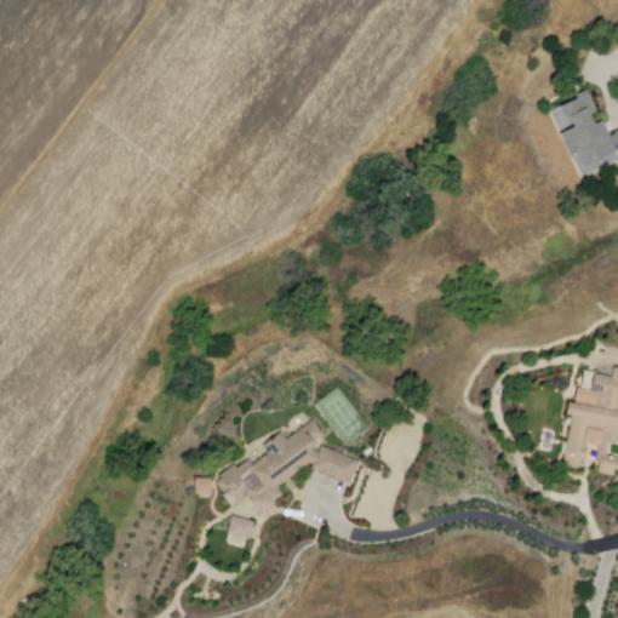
[(617,127),(617,150),(584,166),(578,154),(572,156),(562,133),(578,125),(574,115),(567,119),(562,106),(581,97),(578,93),(588,89),(599,110),(594,113),(598,122),(604,120),(611,136),(616,133),(614,130),(617,127)]
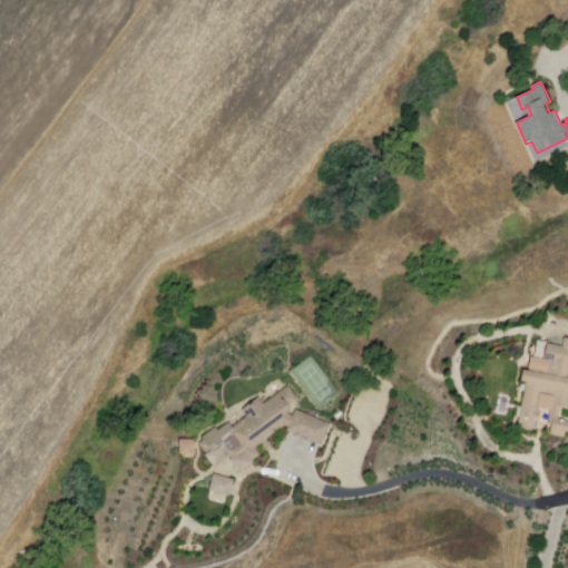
[(525,370),(522,381),(527,382),(519,426),(521,427),(521,429),(532,431),(534,429),(536,429),(537,421),(540,422),(542,411),(539,410),(541,394),(555,397),(549,423),(552,423),(550,434),(566,438),(567,432),(567,419),(559,418),(561,405),(567,407),(567,338),(565,338),(562,346),(547,344),(544,361),(549,361),(547,370),(530,366),(530,371),(525,370)]
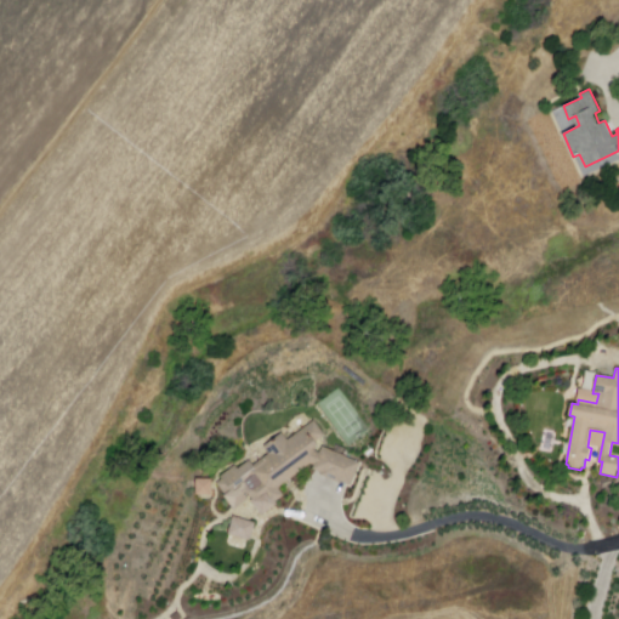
[(313,421),(324,435),(316,439),(319,444),(314,448),(321,453),(323,447),(361,464),(351,484),(339,480),(340,483),(319,476),(321,472),(312,469),(313,465),(310,463),(278,488),(283,495),(271,505),(266,498),(257,504),(251,497),(236,510),(225,494),(216,483),(222,480),(220,475),(234,465),(237,469),(250,460),(251,464),(268,453),(263,446),(282,432),(288,439),(313,421)]
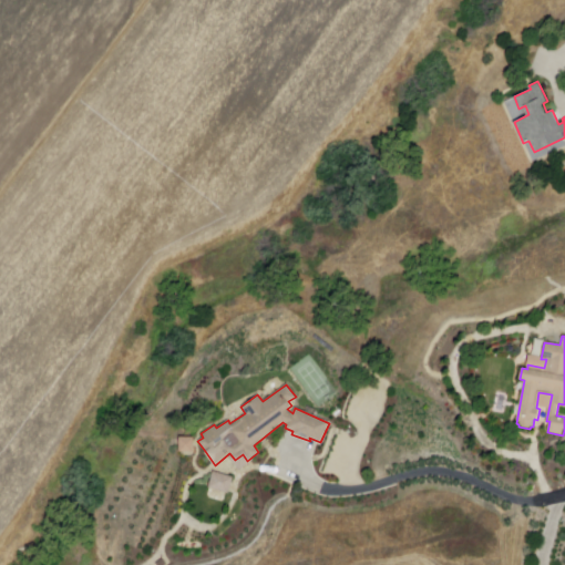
[(177,450),(177,435),(192,435),(192,450),(177,450)]
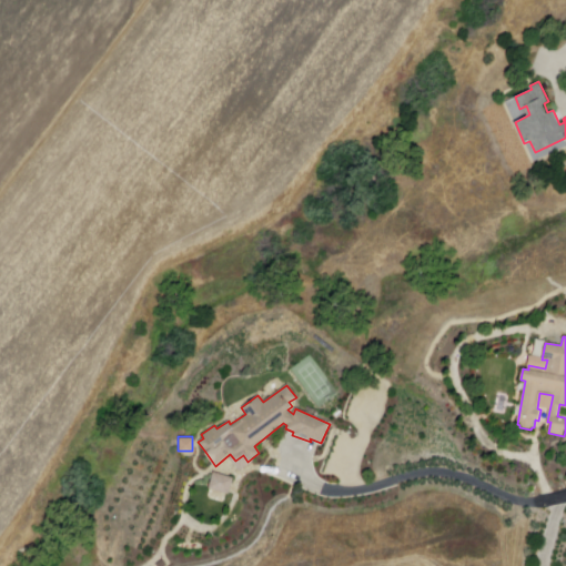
[(206,486),(212,471),(231,476),(225,493),(206,486)]
